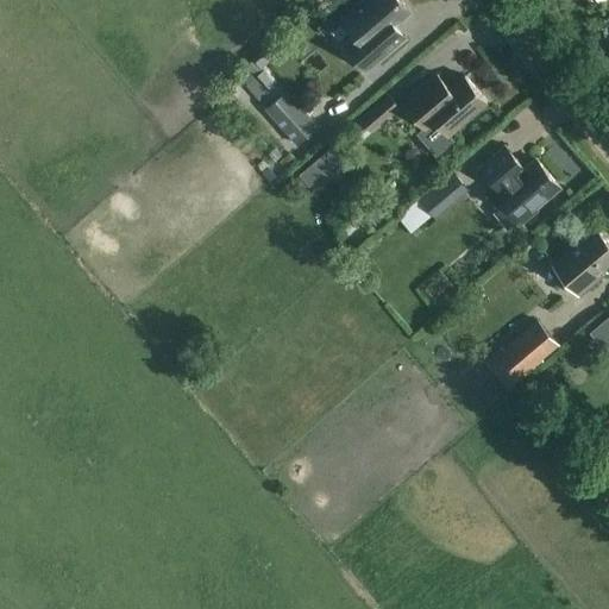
[(345,45),(366,71),(406,38),(395,25),(409,12),(400,0),(364,0),(341,20),(356,36),(345,45)]
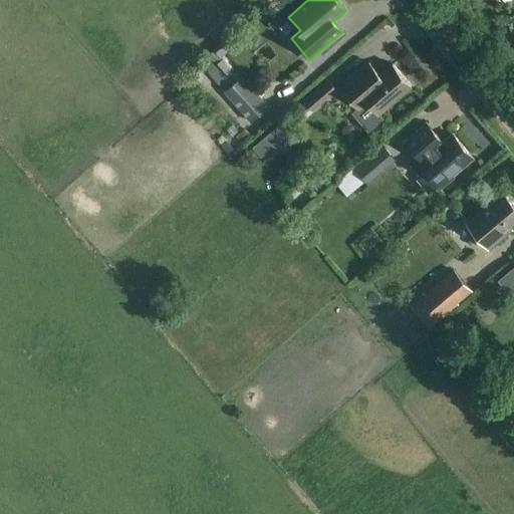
[(221,56),(239,41),(233,34),(208,55),(226,76),(233,70),(221,56)]
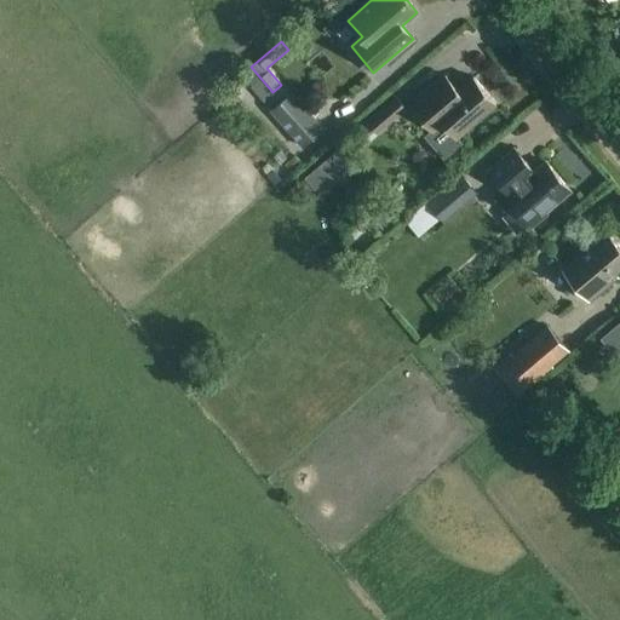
[(446,76),(411,105),(431,130),(425,136),(443,156),(460,142),(457,137),(495,103),(474,78),(458,91),(446,76)]
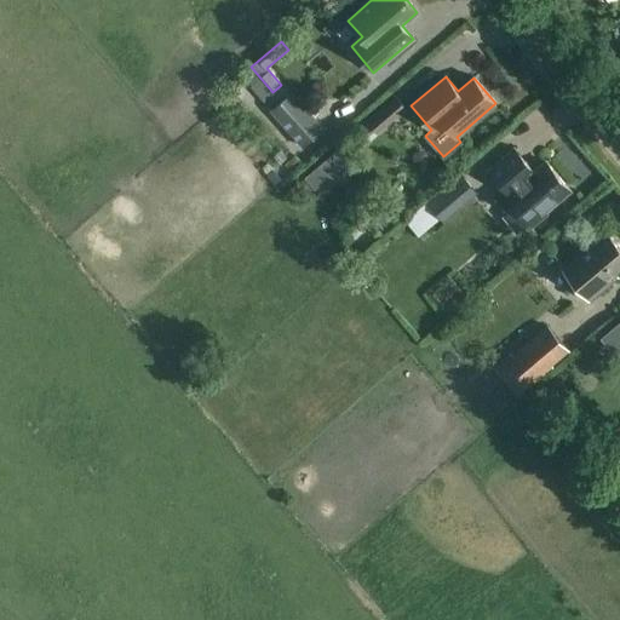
[(270,110),(303,147),(323,128),(291,92),(270,110)]
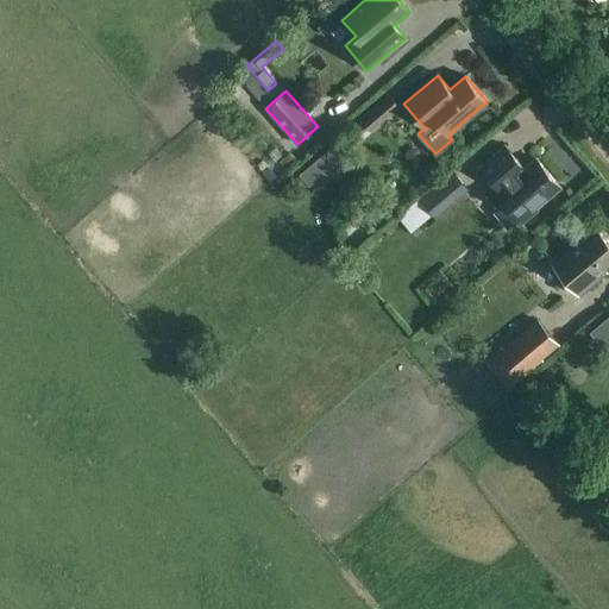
[(389,95),(360,119),(371,131),(399,107),(389,95)]
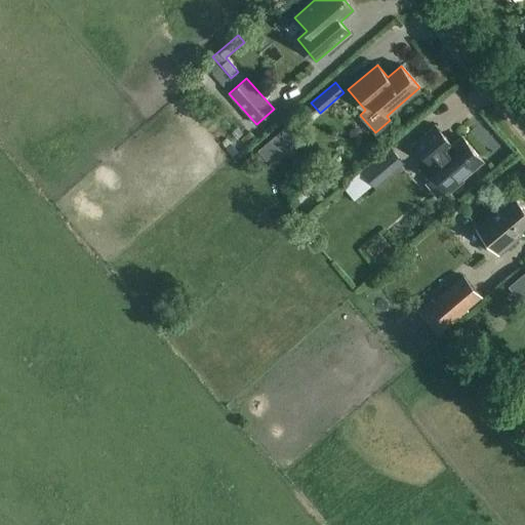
[(435,125),(413,144),(431,164),(429,165),(436,173),(426,183),(438,197),(448,188),(451,192),(463,182),(461,179),(483,162),(461,136),(452,145),(435,125)]
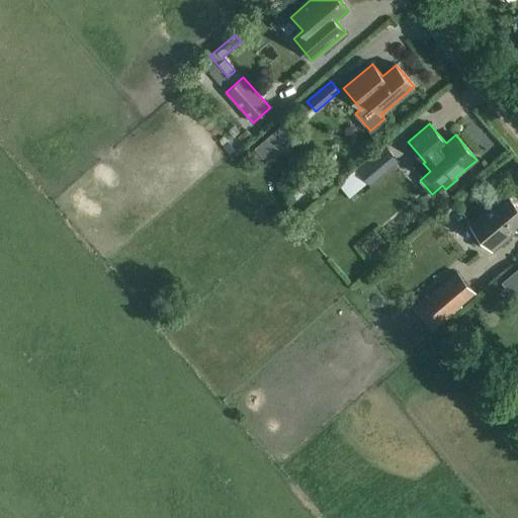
[(265,140),(255,148),(263,158),(273,149),(265,140)]
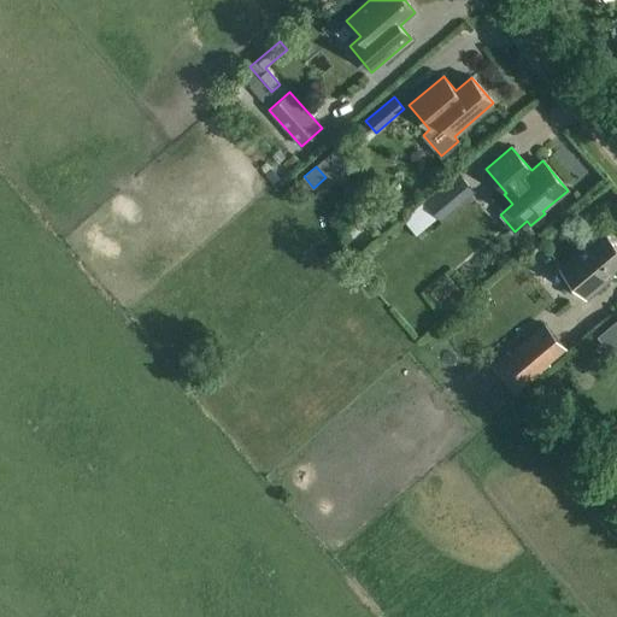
[(417,236),(472,189),(458,172),(403,219),(417,236)]
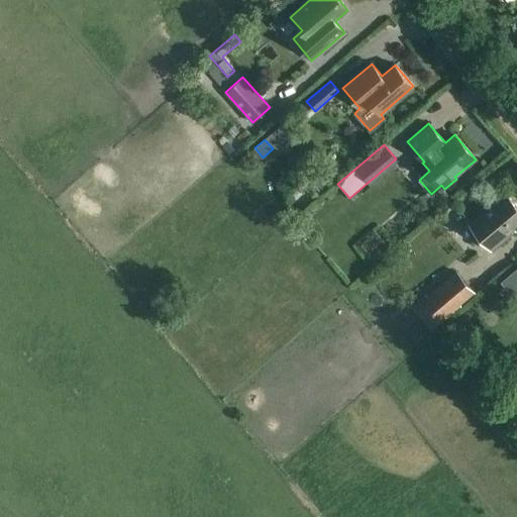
[(491,250),(514,230),(512,227),(516,222),(516,205),(507,194),(471,226),(491,250)]
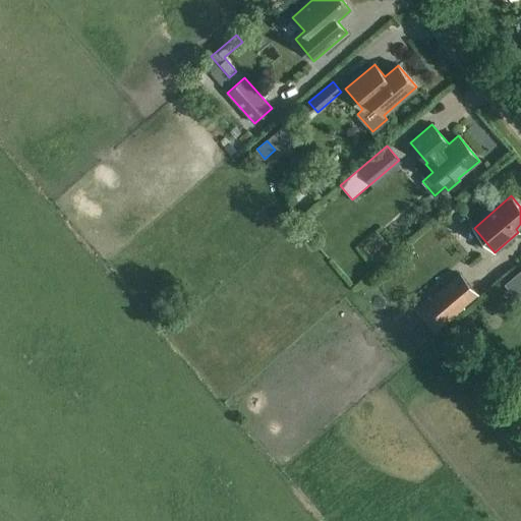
[(460,273),(416,310),(435,332),(478,295),(460,273)]
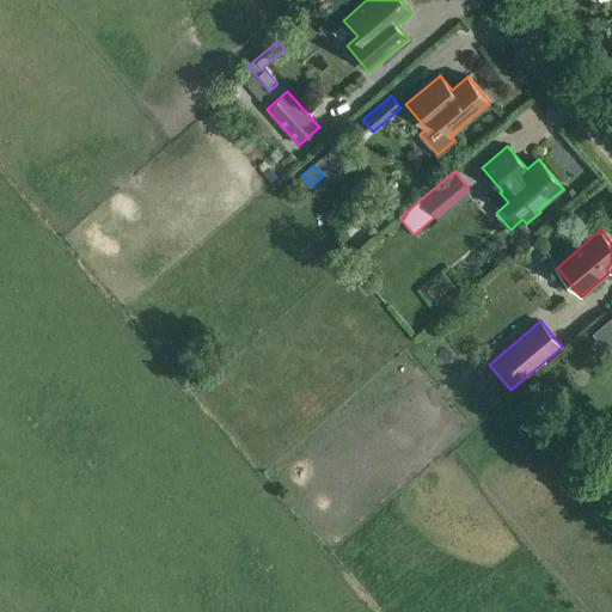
[(611,434),(593,451),(606,465),(611,459),(611,434)]
